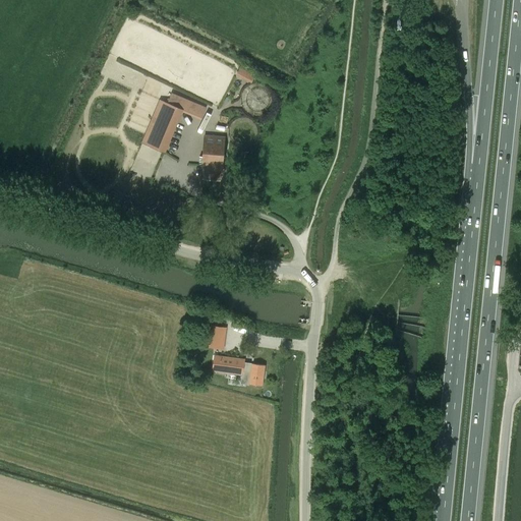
[(250,82),(254,74),(238,65),(234,74),(250,82)]
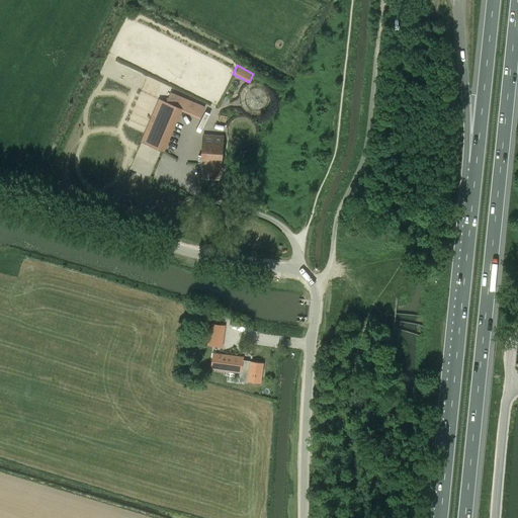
[(171,92),(166,103),(169,104),(180,108),(201,117),(205,106),(171,92)]
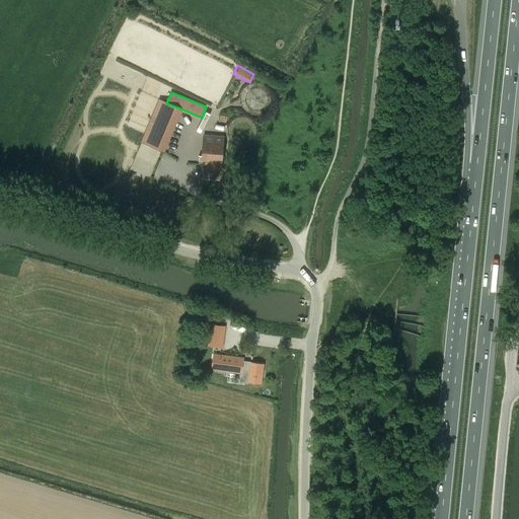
[(143,141),(165,149),(180,108),(169,104),(158,100),(143,141)]
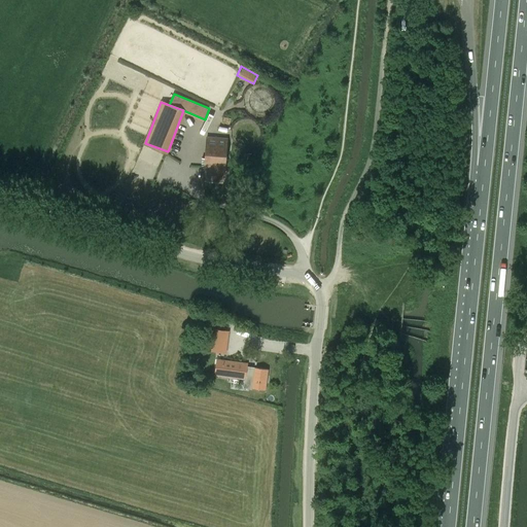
[(222,182),(223,171),(224,171),(227,139),(207,138),(205,167),(206,167),(205,180),(222,182)]
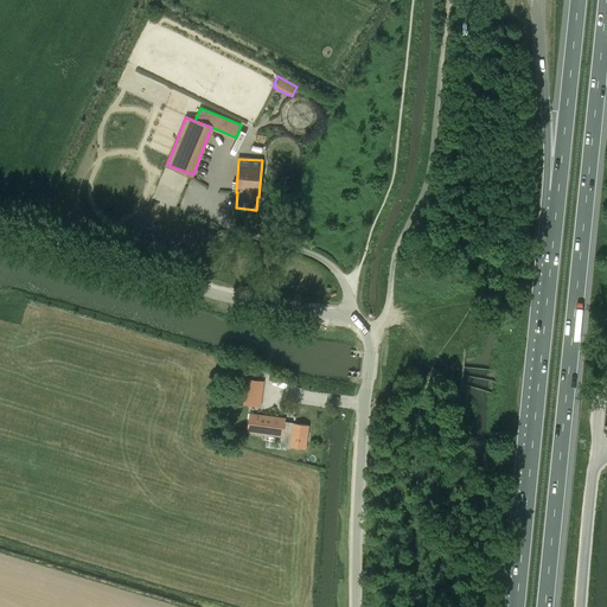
[(260,387),(251,385),(250,401),(259,402),(260,387)]
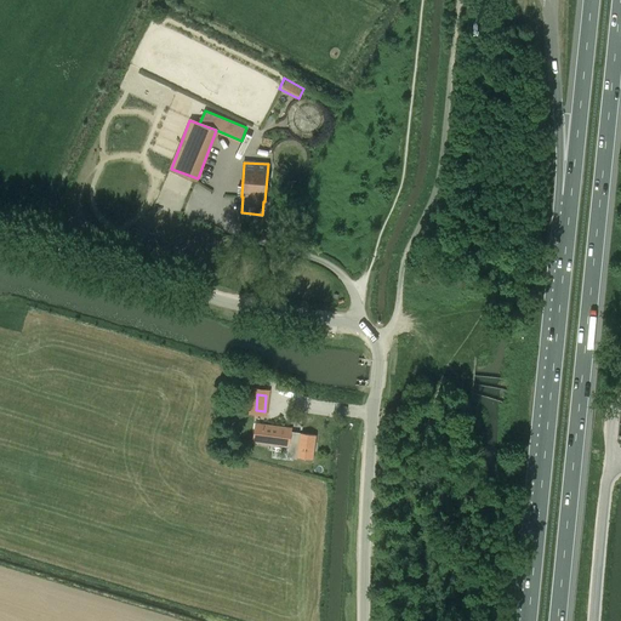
[(289,446),(288,456),(312,460),(315,436),(291,432),(292,429),(256,425),(254,442),(260,443),(258,451),(274,454),(275,444),(289,446)]
